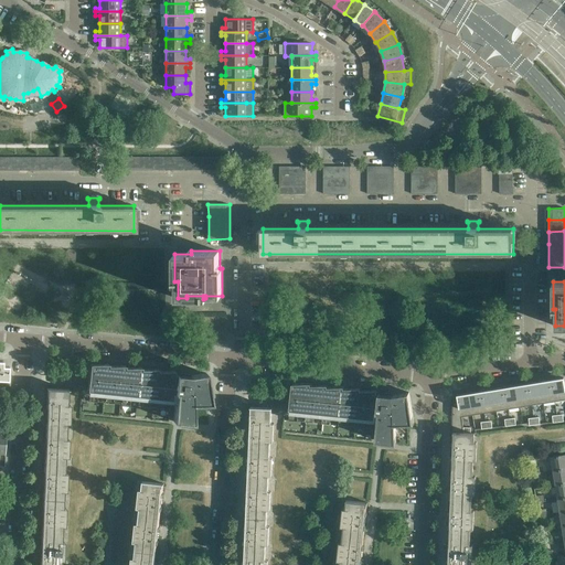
[(108,363),(89,364),(87,390),(83,390),(82,398),(170,408),(170,403),(174,403),(173,422),(178,422),(178,423),(193,425),(193,417),(192,404),(195,404),(195,405),(211,405),(210,397),(206,373),(191,375),(191,374),(173,373),(174,371),(158,371),(158,369),(141,369),(141,368),(125,368),(125,365),(108,365),(108,363)]
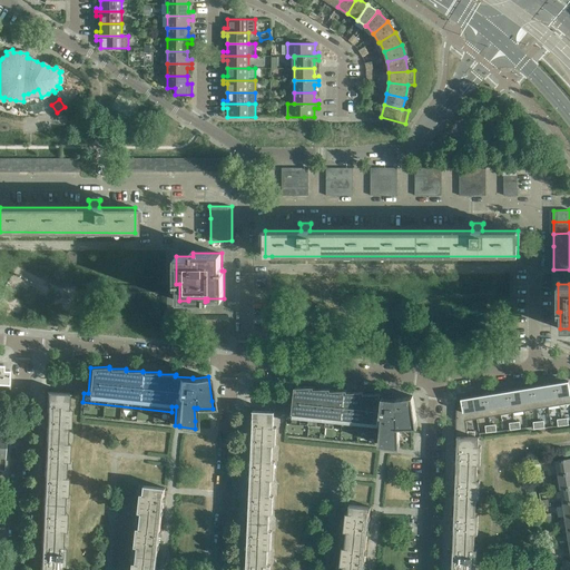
[(569,403),(569,389),(569,381),(557,383),(560,405),(569,403)]
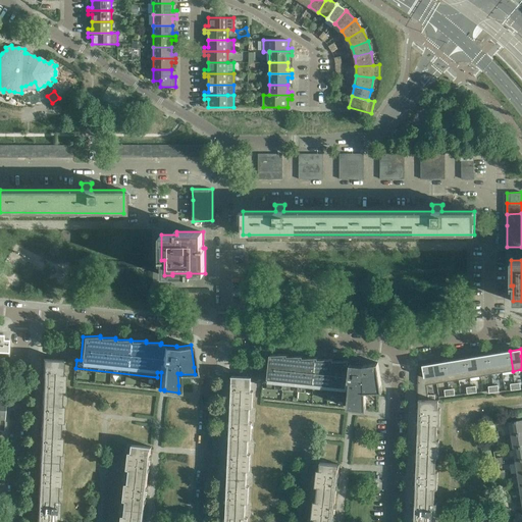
[(513,371),(510,351),(499,353),(502,373),(513,371)]
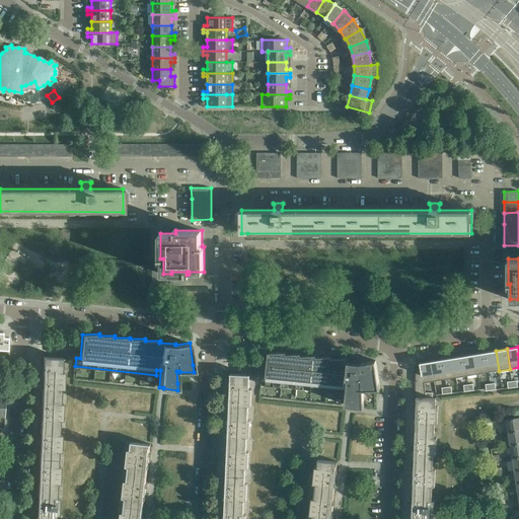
[(499,371),(496,351),(485,352),(489,372),(499,371)]
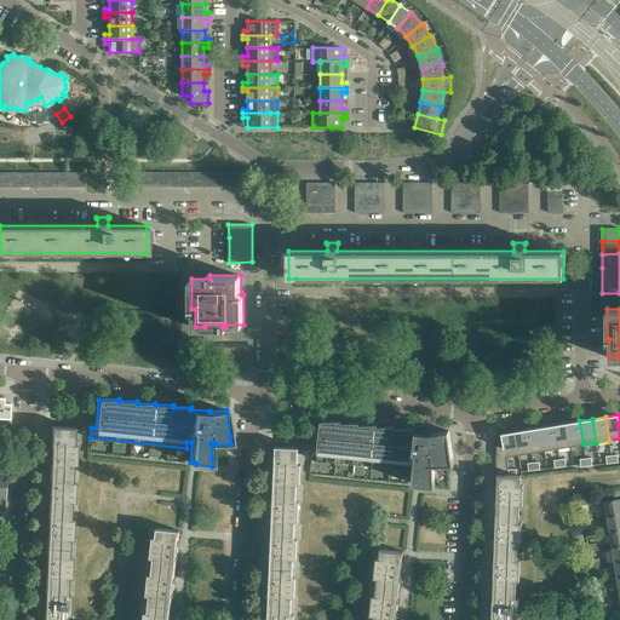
[(342,420),(321,420),(319,448),(314,448),(313,459),(408,469),(409,463),(414,463),(413,483),(418,484),(418,486),(435,487),(434,464),(437,464),(437,465),(454,465),(453,457),(449,430),(432,434),(432,432),(413,430),(414,428),(396,428),(396,425),(378,426),(378,424),(360,424),(360,422),(342,423),(342,420)]
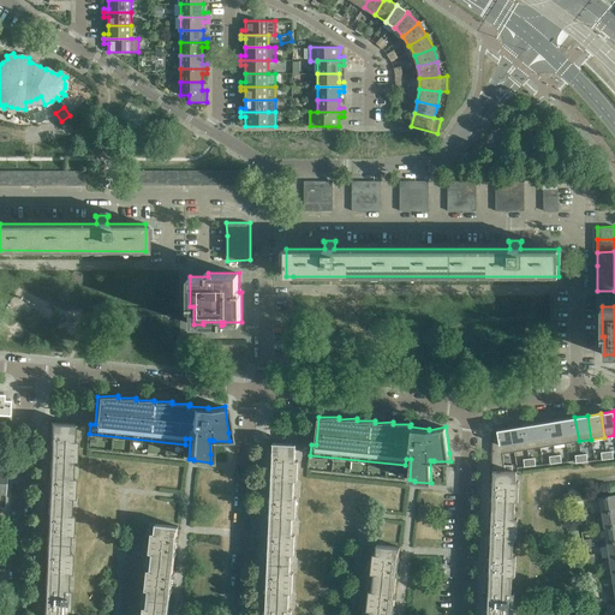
[(579,441),(574,417),(562,419),(566,443),(579,441)]
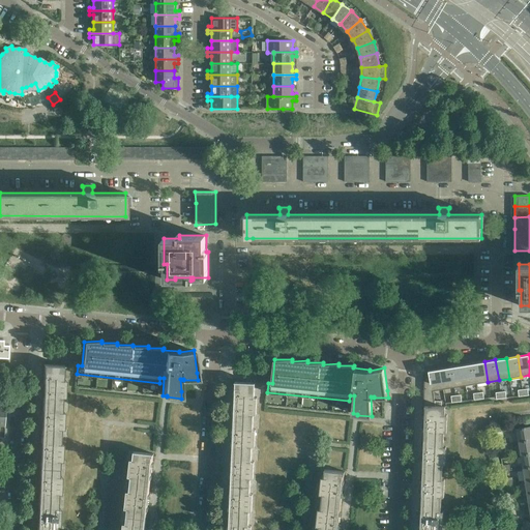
[(488,382),(484,361),(473,363),(476,384),(488,382)]
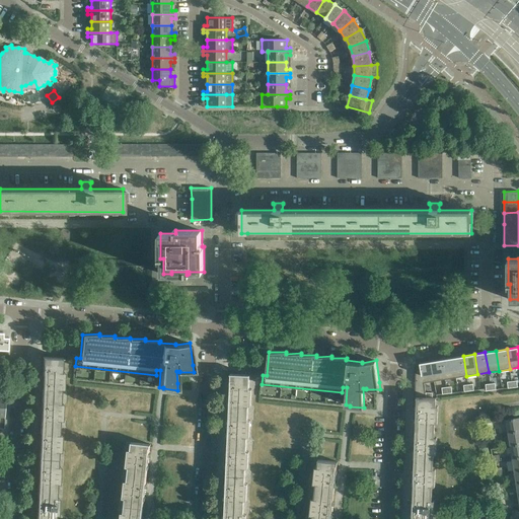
[(466,376),(463,356),(453,358),(456,378),(466,376)]
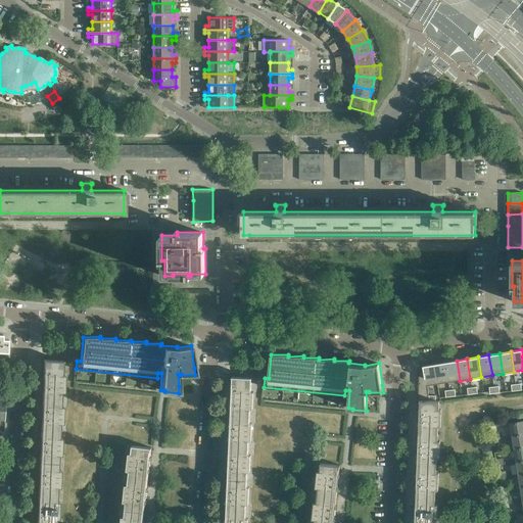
[(44,360),(42,398),(61,398),(63,361),(44,360)]
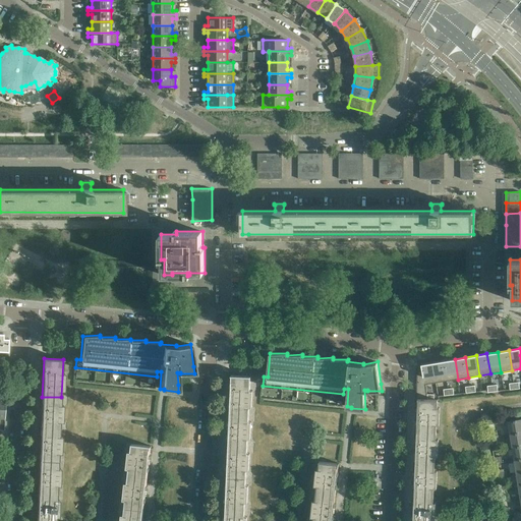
[(458,380),(455,359),(444,360),(447,381),(458,380)]
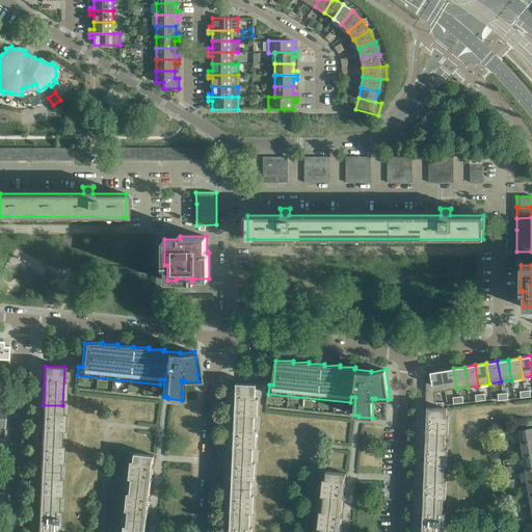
[(456,389),(453,368),(442,370),(446,391),(456,389)]
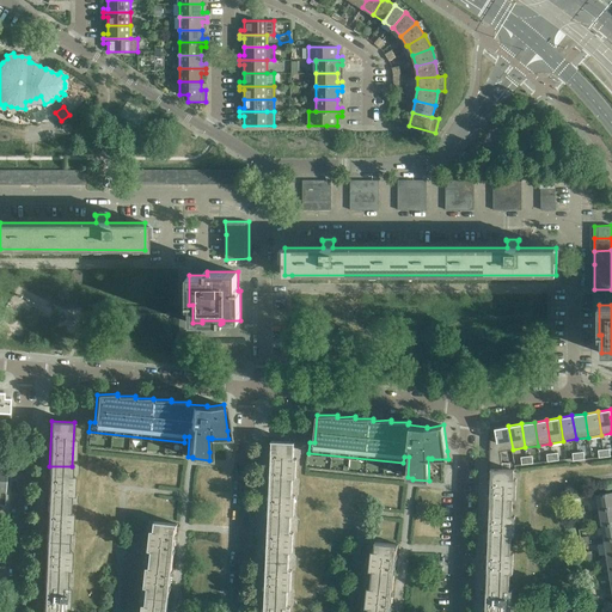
[(513,450),(508,426),(495,428),(496,438),(490,439),(489,469),(491,469),(491,467),(509,469),(510,464),(502,463),(500,452),(513,450)]
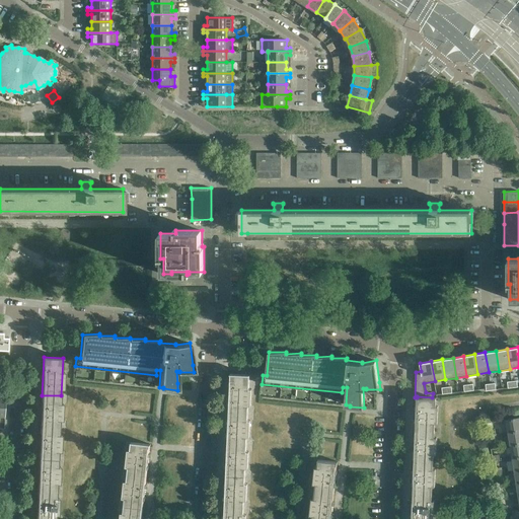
[(231,374),(229,412),(248,413),(250,376),(250,375),(249,374),(231,374)]
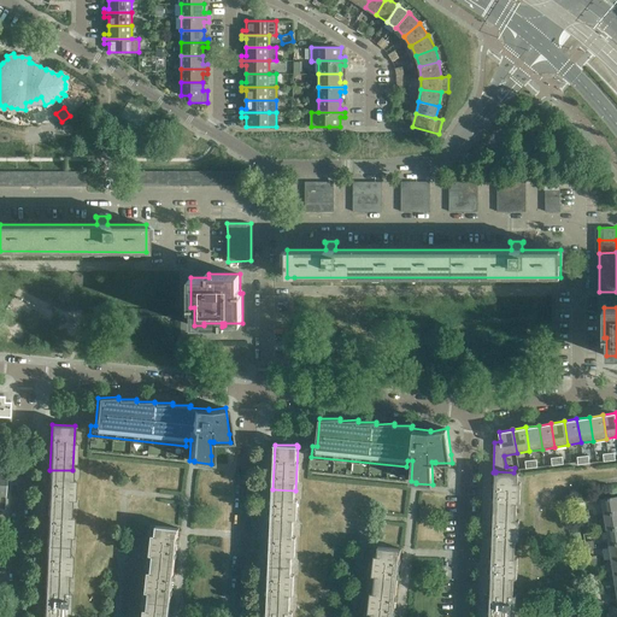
[(50,470),(48,507),(71,507),(72,470),(50,470)]
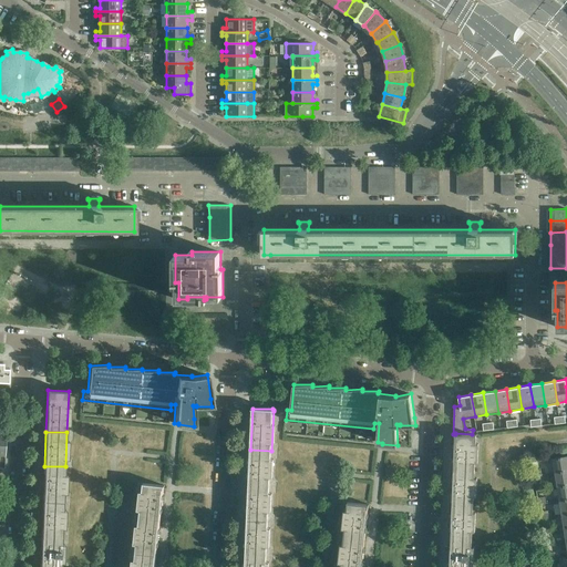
[(455,433),(455,434),(454,468),(475,470),(476,435),(476,434),(472,434),(455,433)]
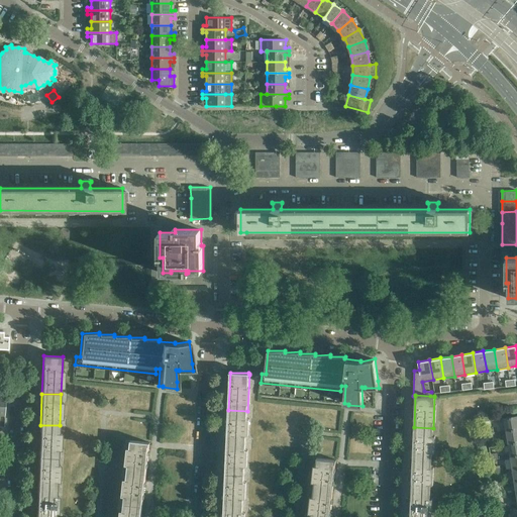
[(228,410),(227,441),(246,442),(247,411),(228,410)]
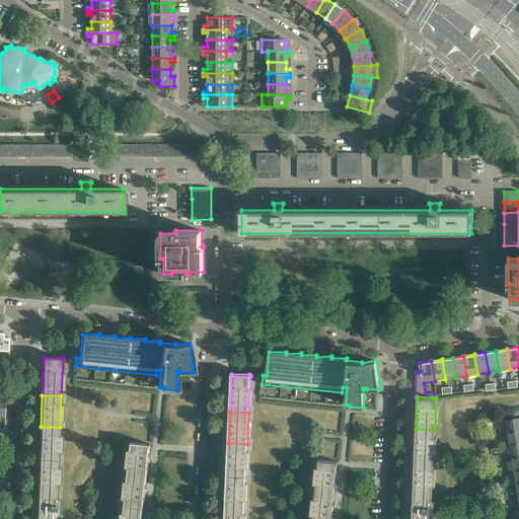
[(518,417),(506,420),(508,433),(518,431),(518,417)]
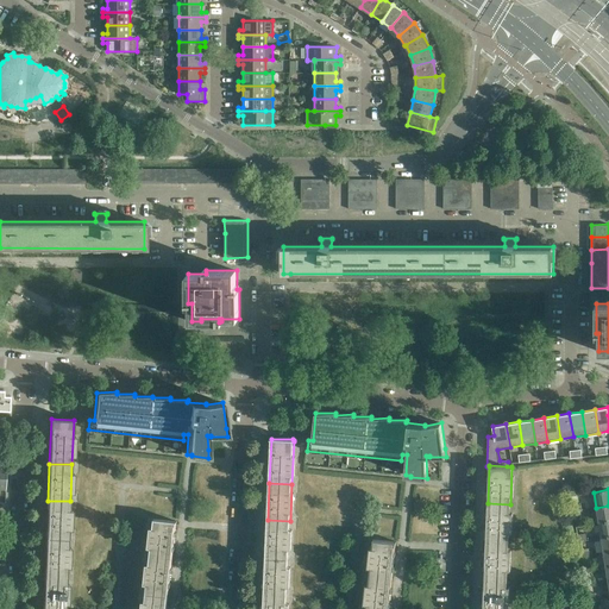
[(48,501),(45,538),(68,539),(70,501),(48,501)]
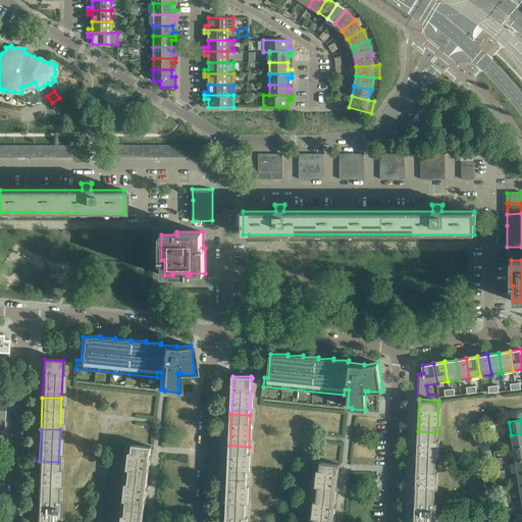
[(418,431),(417,463),(436,464),(437,432),(418,431)]
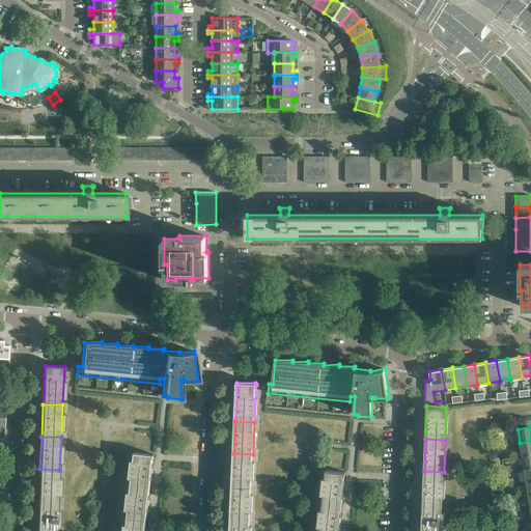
[(530,441),(520,443),(522,455),(530,454),(530,441)]
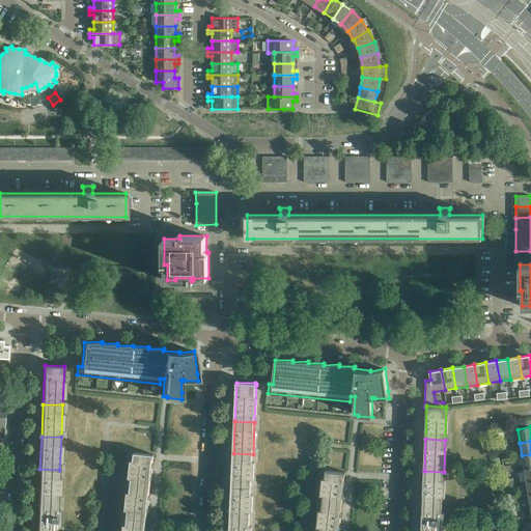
[(135,453),(132,485),(150,487),(155,455),(146,454),(135,453)]
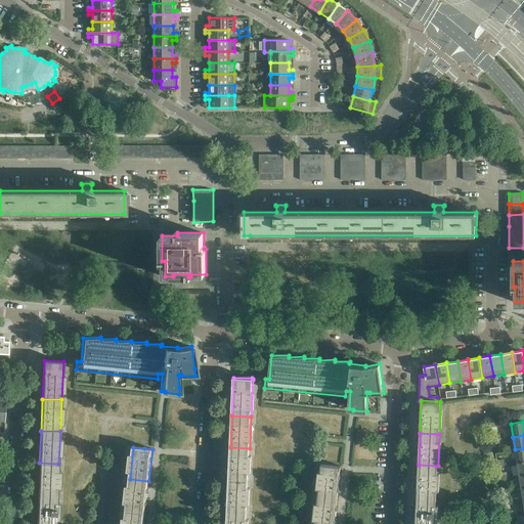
[(230,447),(228,480),(248,480),(250,448),(230,447)]
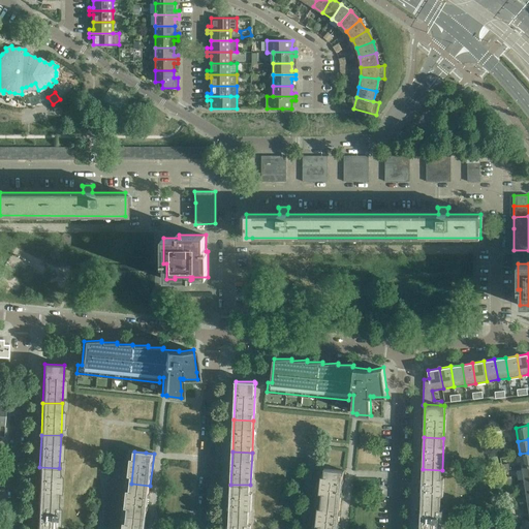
[(528,453),(520,454),(522,467),(528,466),(528,453)]
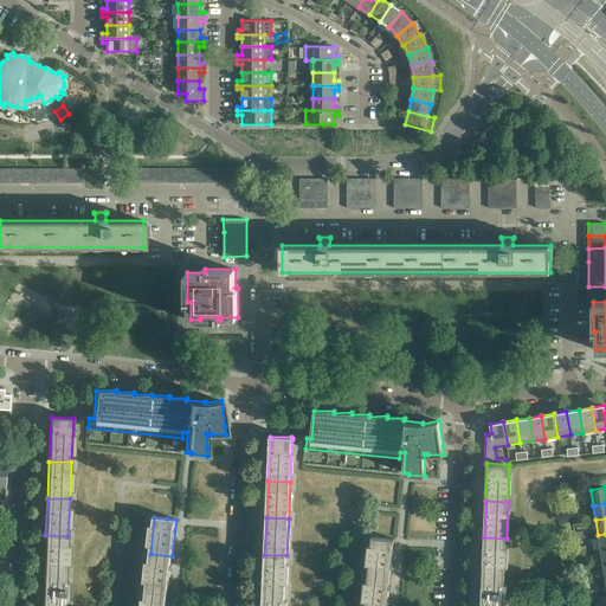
[(45,535),(44,572),(66,573),(68,536),(45,535)]
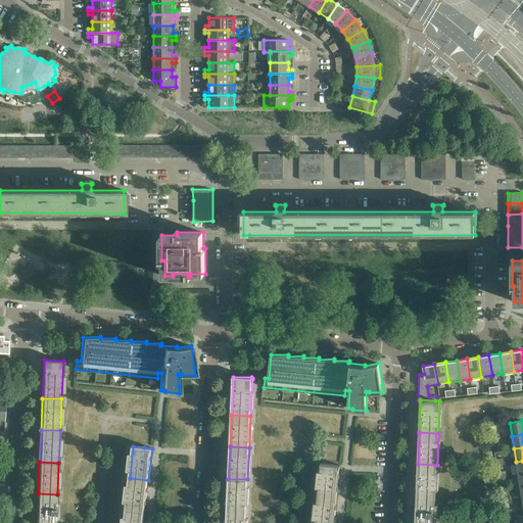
[(321,463),(318,494),(337,496),(340,465),(332,464),(321,463)]
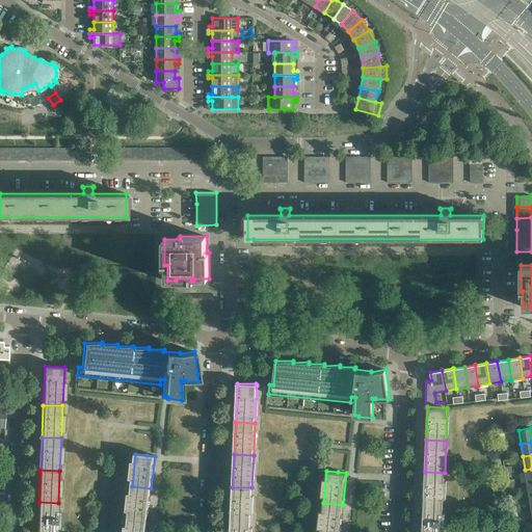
[(425,472),(423,504),(444,505),(445,473),(425,472)]
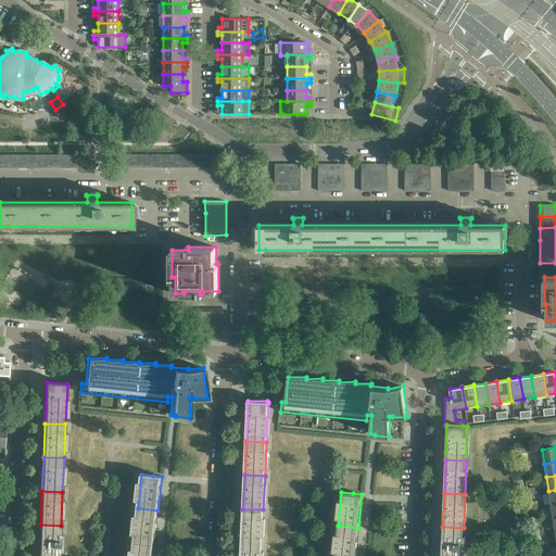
[(158,510),(138,508),(134,542),(154,544),(158,510)]
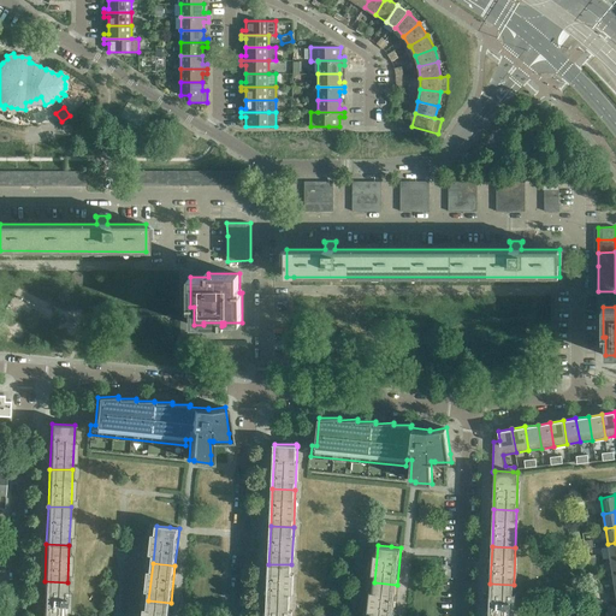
[(268,564),(267,602),(290,603),(291,564),(268,564)]
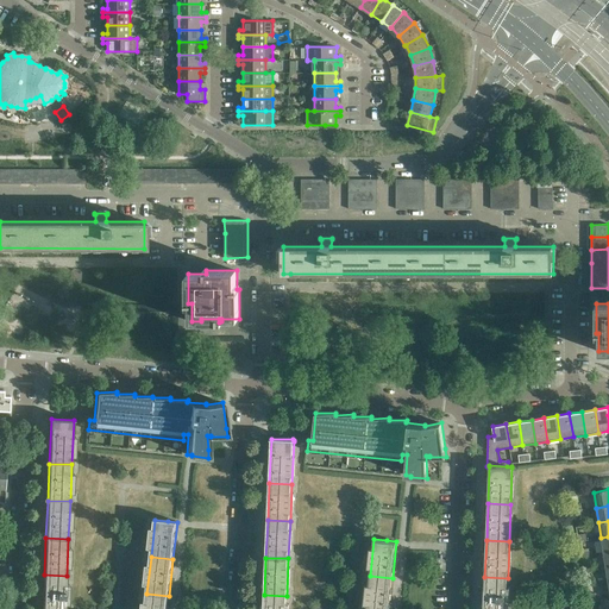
[(44,575),(42,608),(64,608),(67,576),(44,575)]
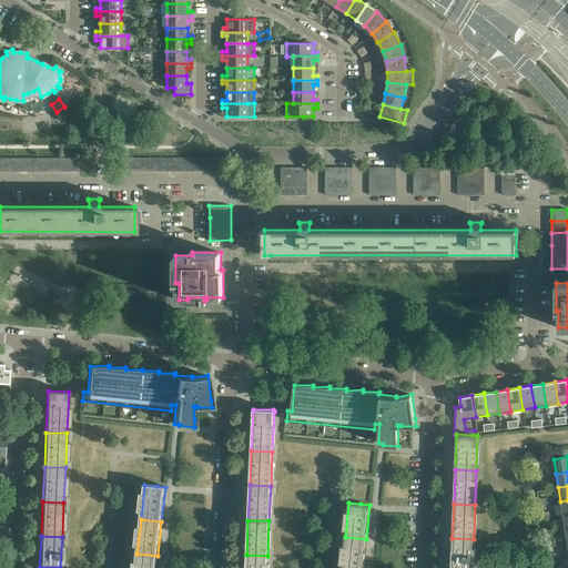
[(345,537),(341,567),(363,567),(366,539),(345,537)]
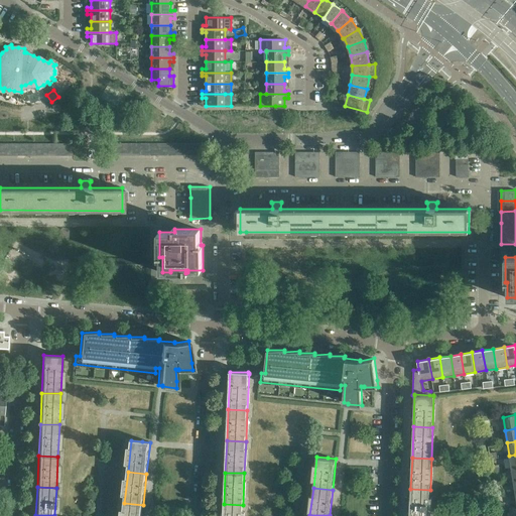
[(410,489),(409,515),(428,515),(430,490),(410,489)]
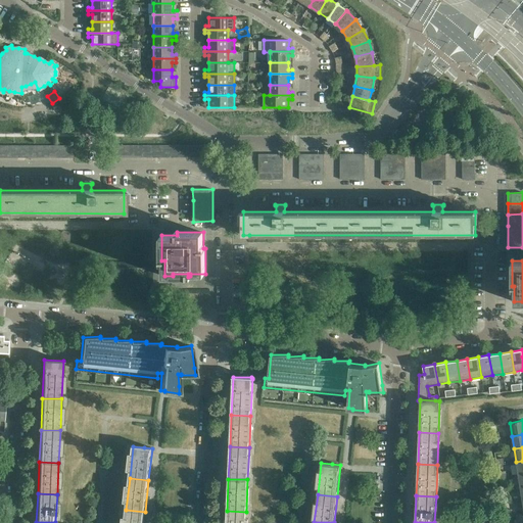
[(143,522),(145,512),(126,510),(124,522),(143,522)]
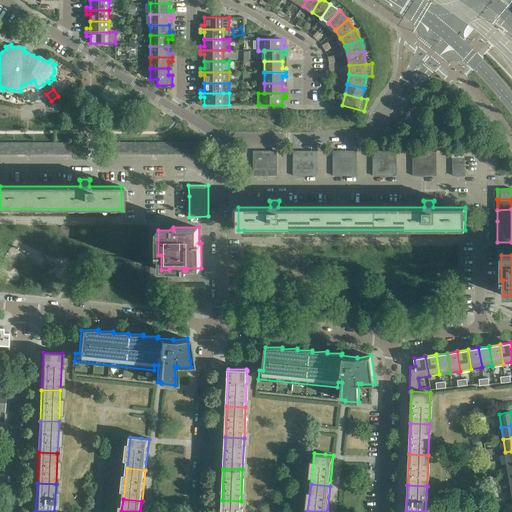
[(222,500),(221,511),(240,511),(241,501),(222,500)]
